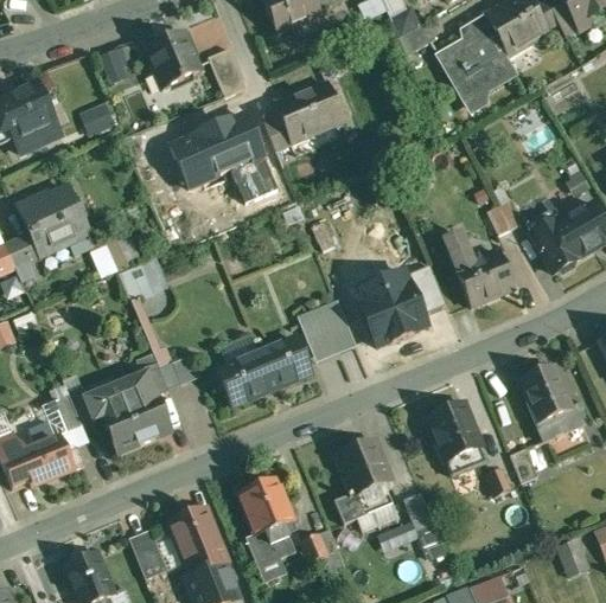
[(263,0),(278,32),(321,13),(320,10),(335,4),(333,0),(263,0)]
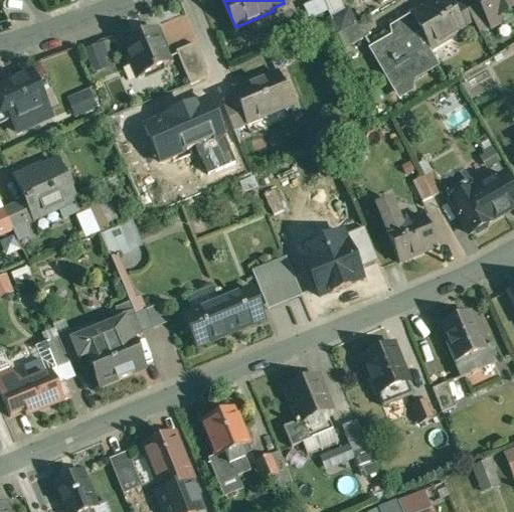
[(412,13),(396,22),(401,29),(372,46),(395,87),(437,62),(429,48),(465,27),(463,24),(452,5),(449,0),(434,0),(412,13)]
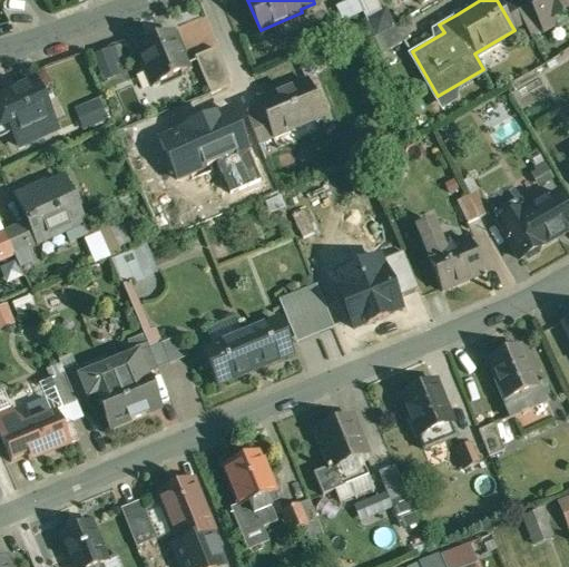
[(509,0),(500,6),(512,27),(525,20),(525,19),(518,8),(513,0),(509,0)]
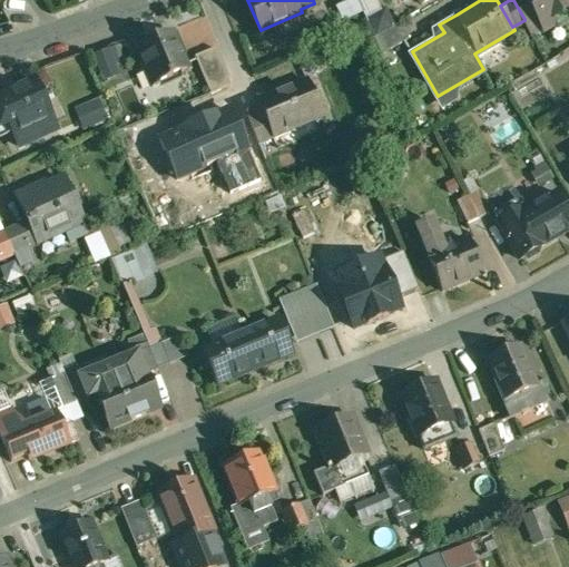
[(528,0),(529,1),(542,26),(543,27),(559,18),(560,19),(568,15),(568,0),(528,0)]
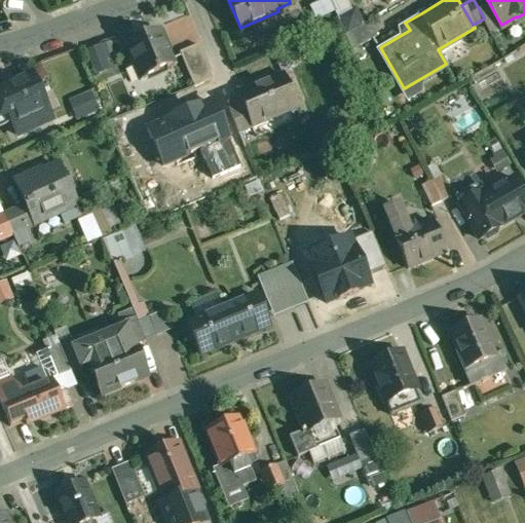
[(500,24),(488,1),(478,7),(484,17),(484,19),(490,30),(500,24)]
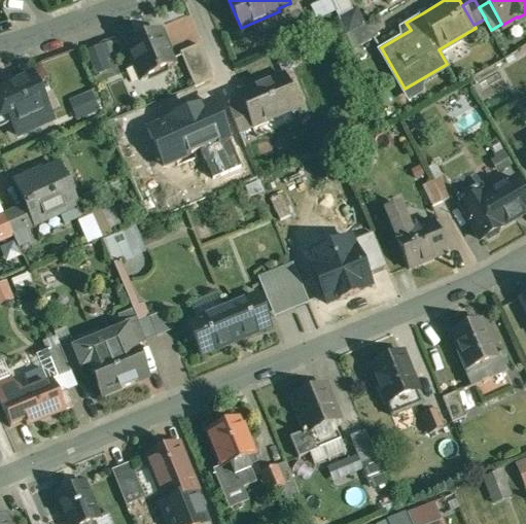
[(370,19),(346,32),(354,46),(378,33),(370,19)]
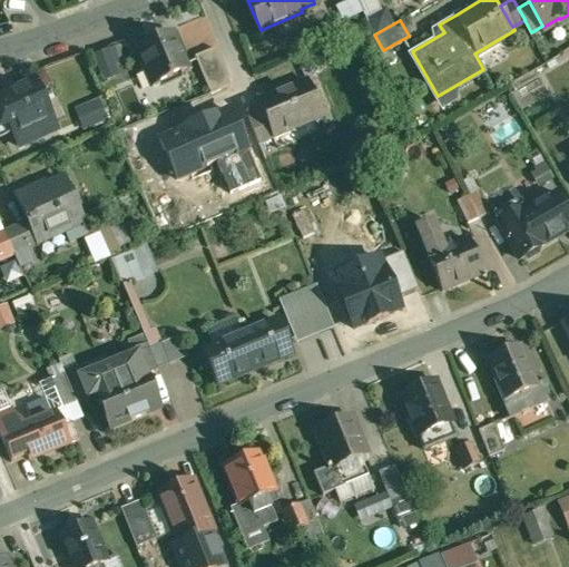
[(173,29),(136,46),(153,85),(173,76),(172,75),(188,67),(173,29)]
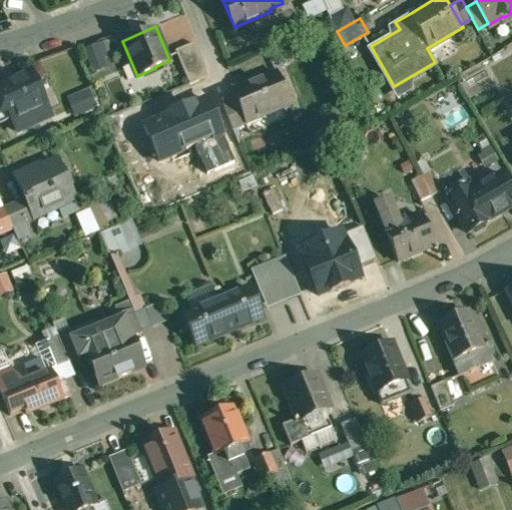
[(99,42),(104,56),(112,54),(107,39),(99,42)]
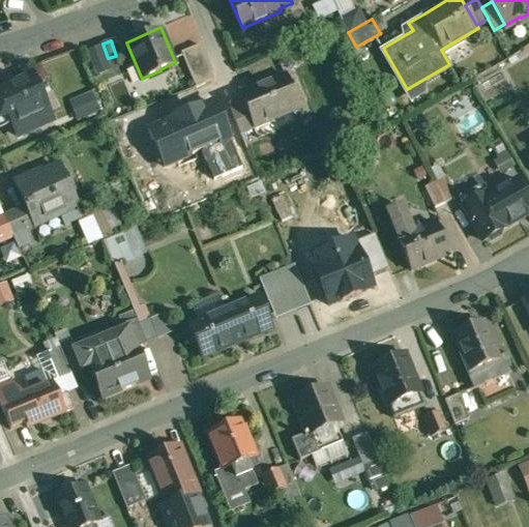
[(201,42),(181,50),(196,85),(215,77),(201,42)]
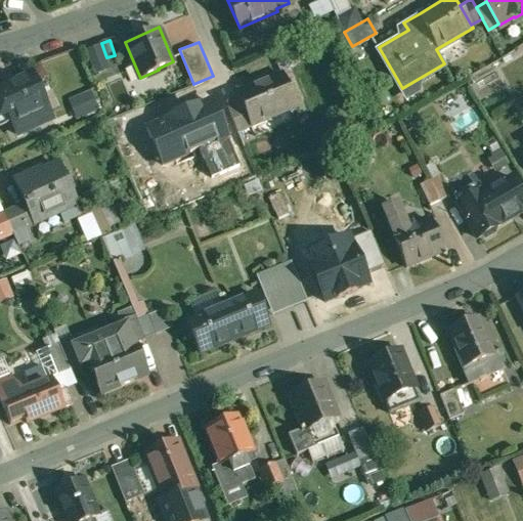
[(101,43),(87,48),(95,73),(111,68),(106,57),(101,43)]
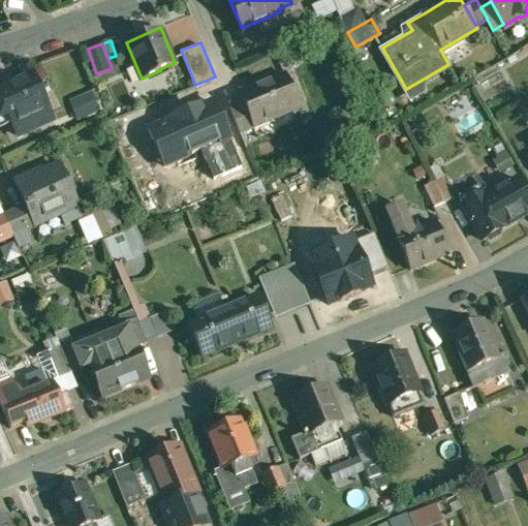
[(286,73),(241,92),(244,100),(253,123),(299,104),(286,73)]
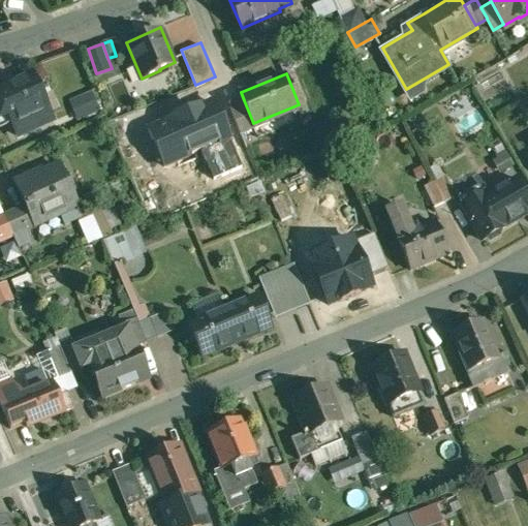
[(34,74),(10,86),(8,83),(0,86),(0,96),(12,124),(32,116),(37,126),(55,118),(51,106),(49,107),(34,74)]
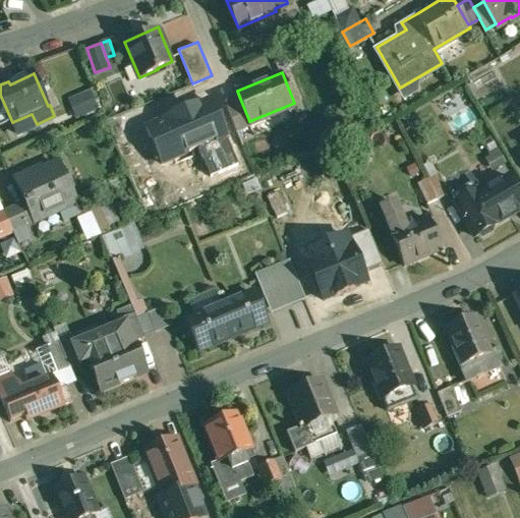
[(91,90),(69,97),(76,116),(98,109),(91,90)]
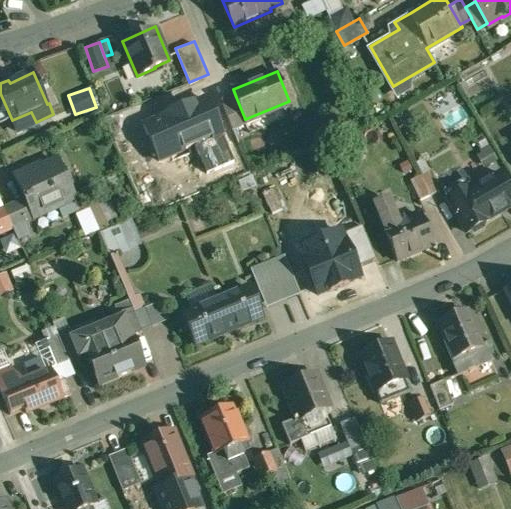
[(245,119),(236,97),(222,102),(224,106),(233,126),(246,120),(245,119)]
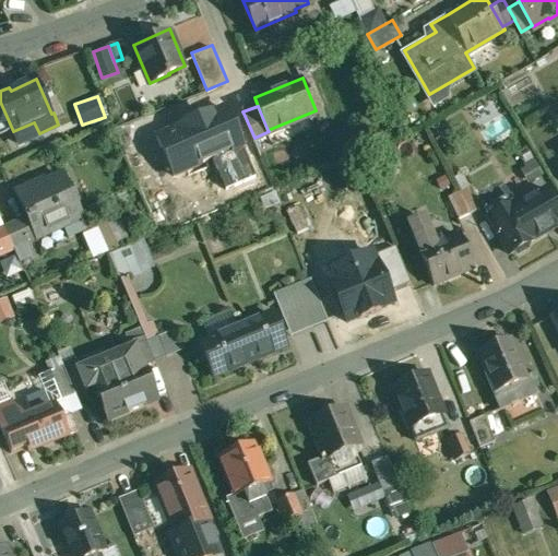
[(210,111),(181,122),(197,162),(241,144),(233,120),(227,108),(211,115),(210,111)]
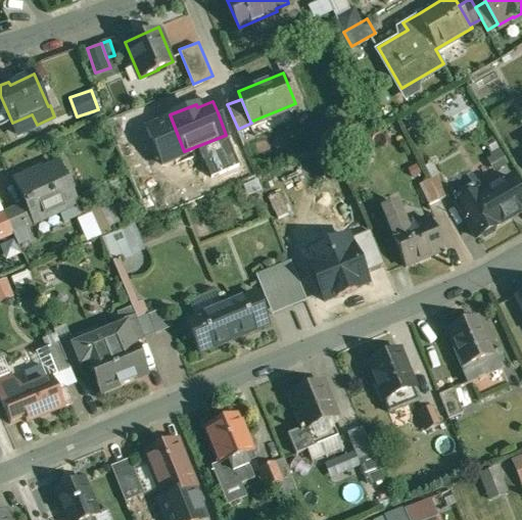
[(238,129),(229,108),(218,112),(226,135),(238,130),(238,129)]
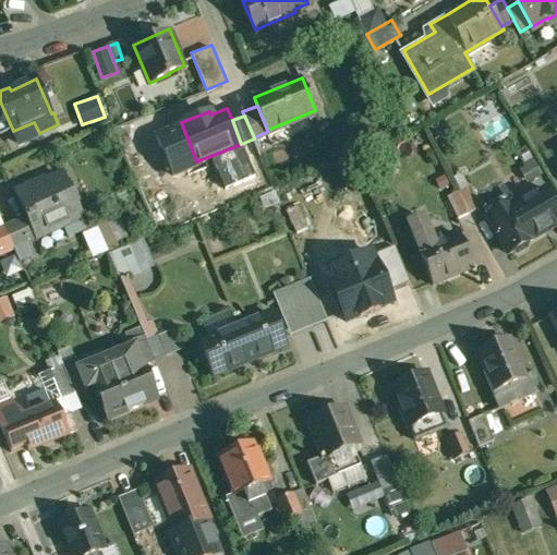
[(63,175),(47,182),(45,178),(16,191),(27,215),(37,236),(63,224),(68,234),(87,226),(63,175)]
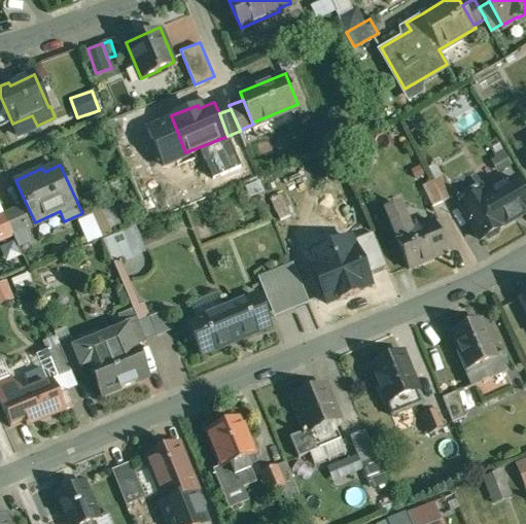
[(454,194),(445,173),(433,178),(444,199),(454,194)]
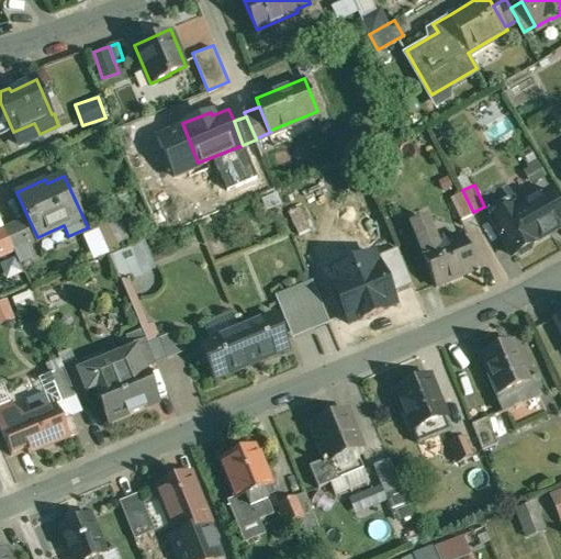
[(560,208),(550,189),(494,221),(512,252),(560,223),(560,208)]
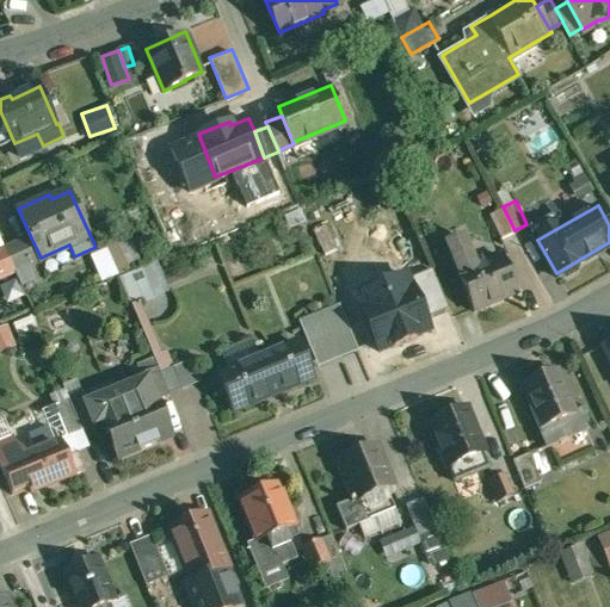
[(515,230),(503,206),(491,212),(501,236),(515,230)]
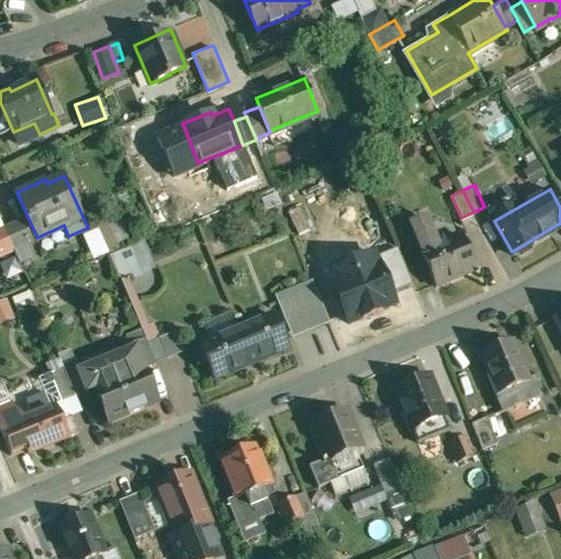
[(442,242),(432,215),(412,223),(423,249),(442,242)]
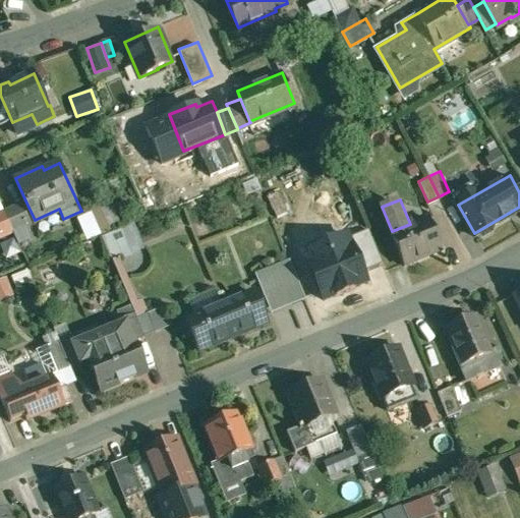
[(25,200),(4,211),(12,230),(26,223),(35,220),(25,200)]
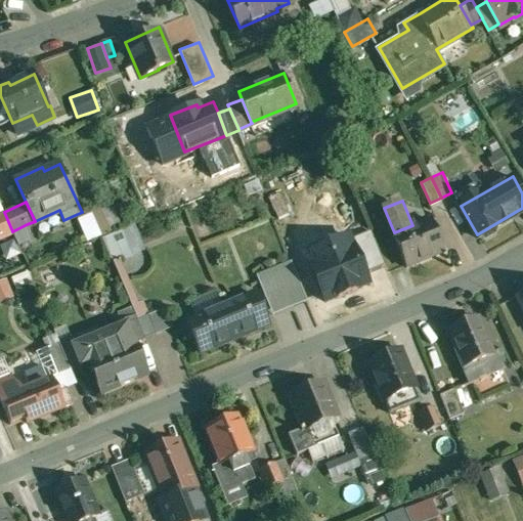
[(112,229),(101,207),(91,211),(101,233),(112,229)]
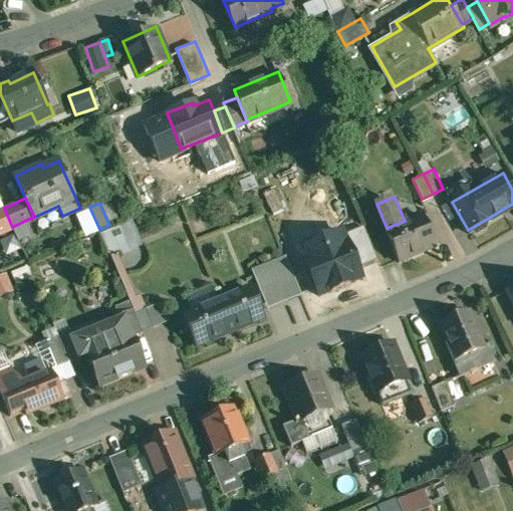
[(0,232),(12,227),(4,208),(0,209),(0,232)]
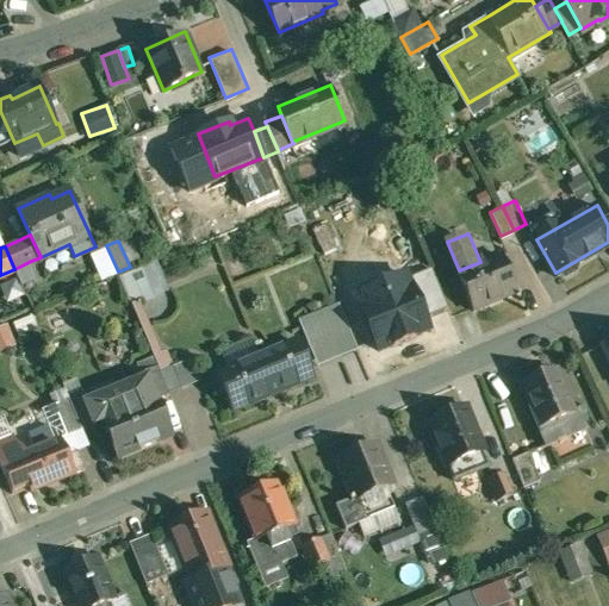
[(480,262),(459,270),(474,308),(516,292),(501,254),(480,262)]
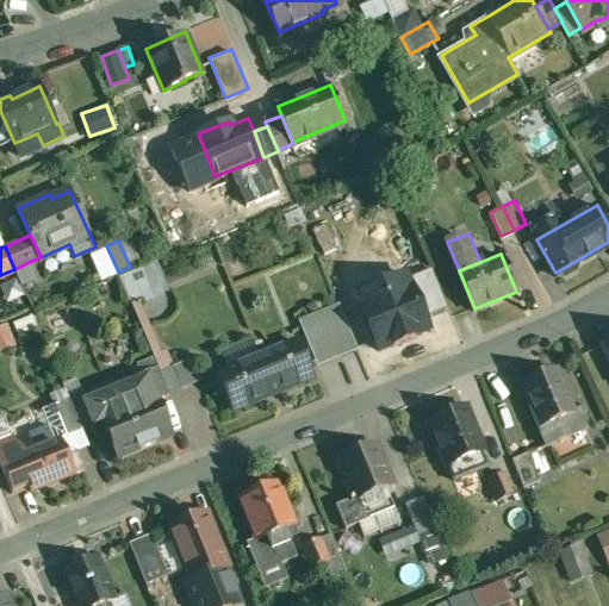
[(148,298),(172,288),(160,257),(122,273),(131,297),(144,292),(148,298)]
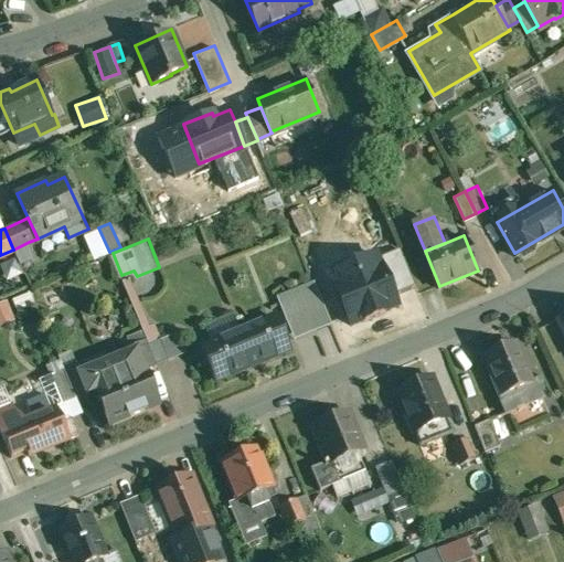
[(29,242),(13,250),(17,256),(20,263),(35,256),(29,242)]
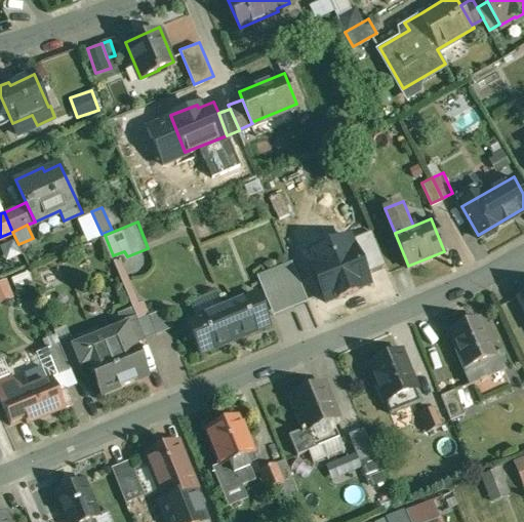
[(4,243),(10,256),(22,251),(18,244),(15,238),(4,243)]
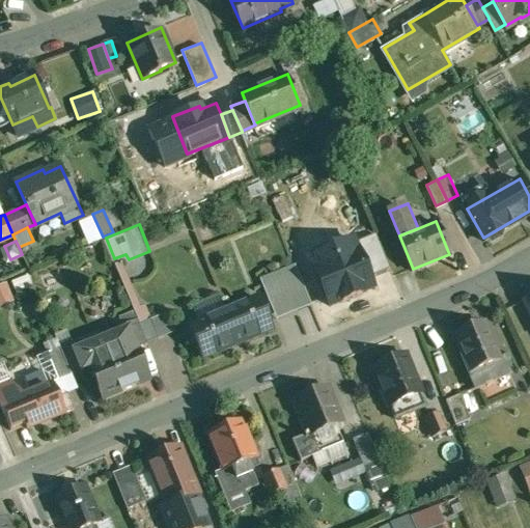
[(361,252),(322,267),(335,302),(352,296),(350,293),(373,283),(361,252)]
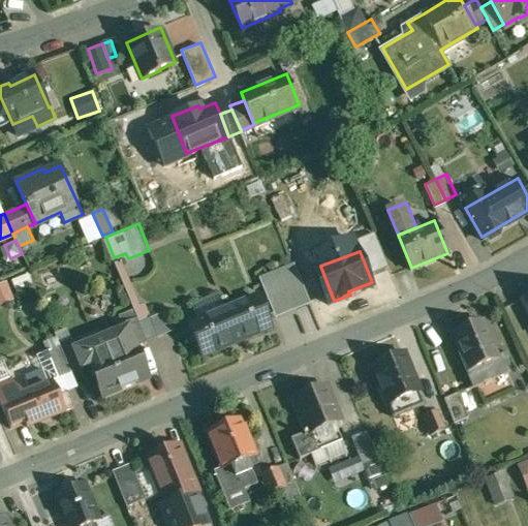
[(307,301),(299,280),(287,284),(296,305),(307,301)]
